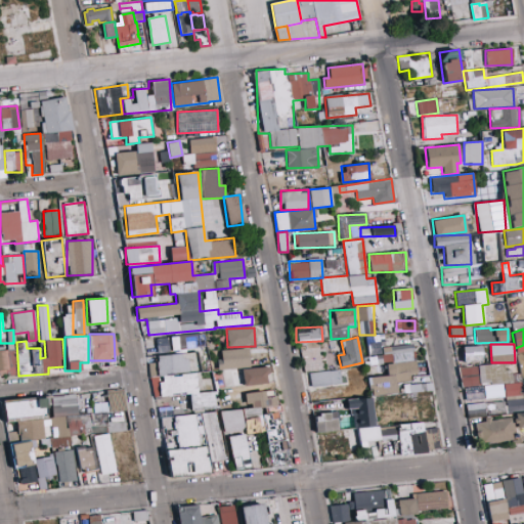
[(413,361),(412,345),(383,346),(383,357),(391,357),(391,361),(413,361)]
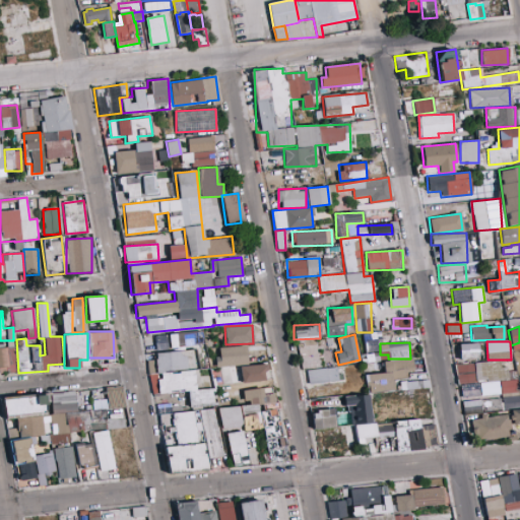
[(478,358),(478,343),(459,343),(459,359),(478,358)]
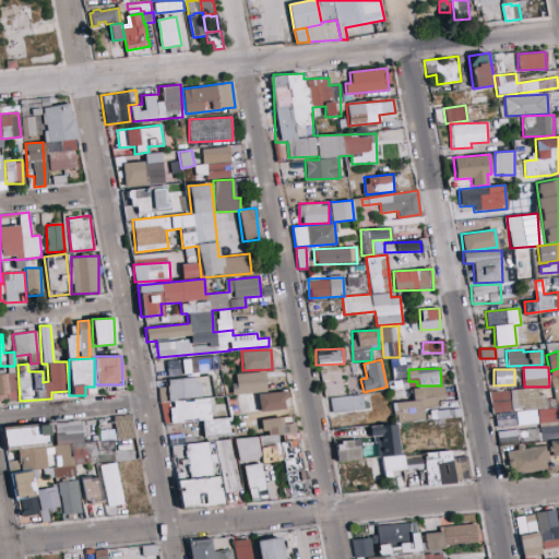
[(264,371),(233,372),(234,393),(265,392),(264,371)]
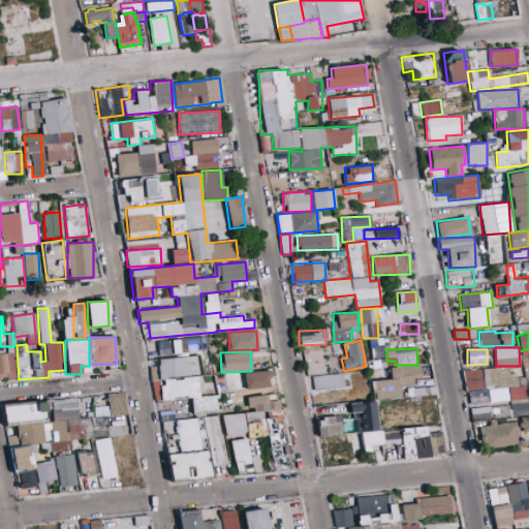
[(14,352),(0,353),(0,378),(17,377),(14,352)]
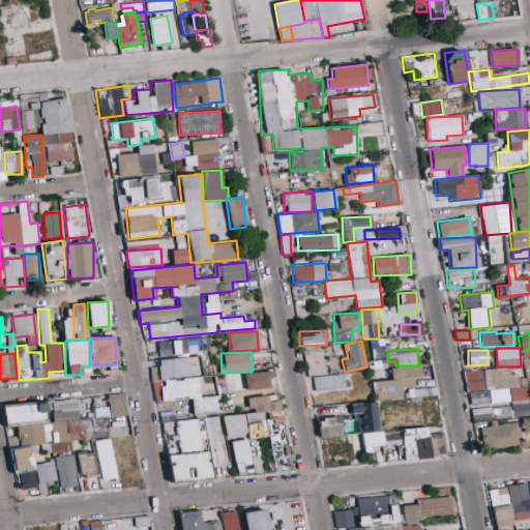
[(192,399),(193,415),(221,413),(218,395),(199,398),(198,377),(189,377),(188,358),(157,360),(158,366),(150,366),(151,380),(163,379),(164,389),(153,389),(154,402),(192,399)]
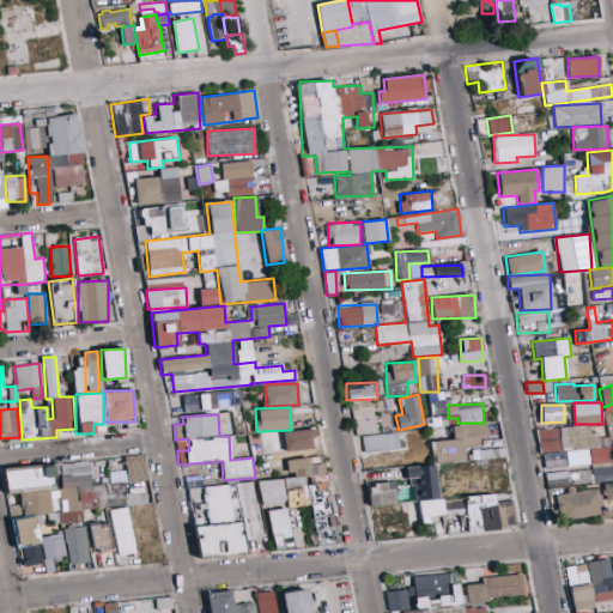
[(451,425),(453,439),(430,441),(432,463),(463,461),(462,443),(489,442),(486,423),(451,425)]
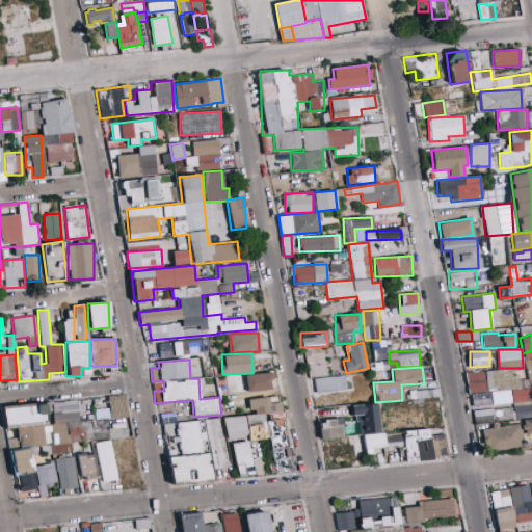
[(468,372),(470,405),(512,403),(512,402),(530,401),(528,377),(512,378),(512,370),(468,372)]
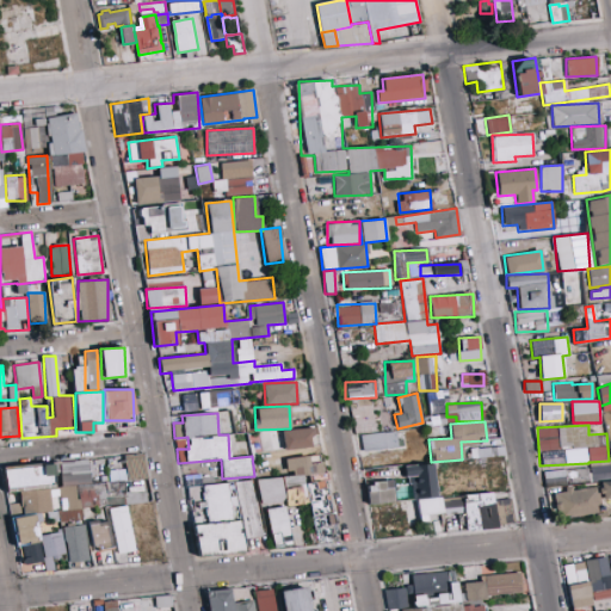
[(310,427),(282,430),(284,450),(313,446),(310,427)]
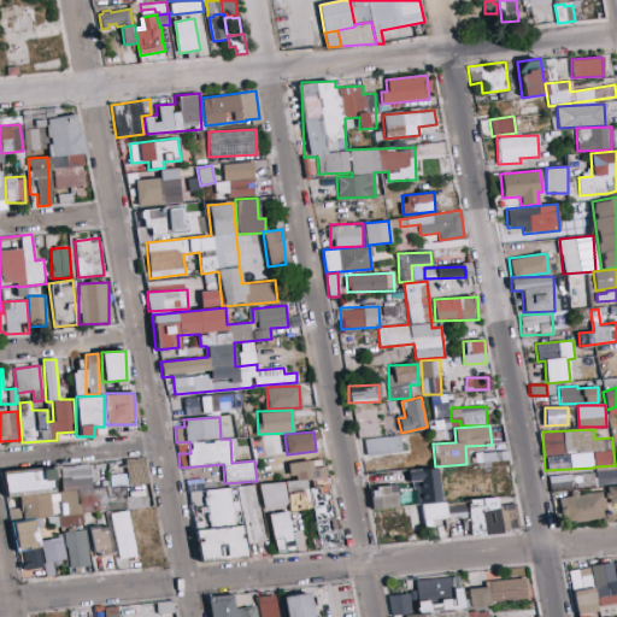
[(403,452),(399,435),(363,440),(366,457),(403,452)]
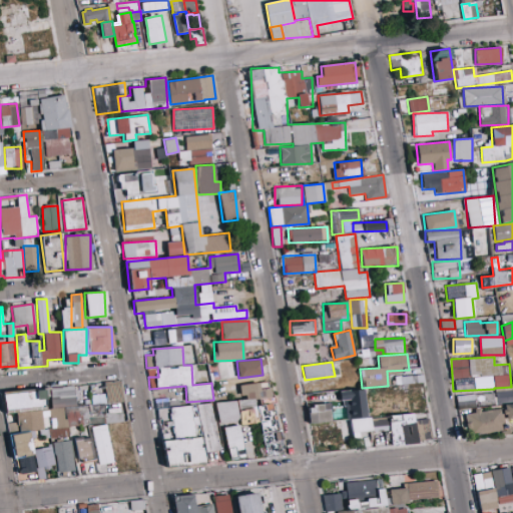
[(421,383),(421,368),(402,369),(402,374),(393,374),(394,385),(421,383)]
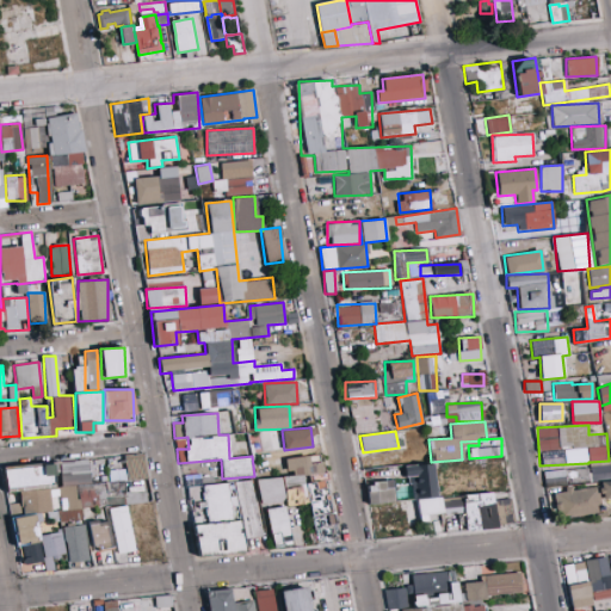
[(2,471),(20,565),(43,561),(36,526),(82,518),(81,512),(147,500),(146,489),(127,493),(124,482),(147,477),(142,452),(123,456),(125,468),(109,471),(110,481),(92,485),(87,458),(59,463),(62,485),(55,486),(50,462),(2,471)]
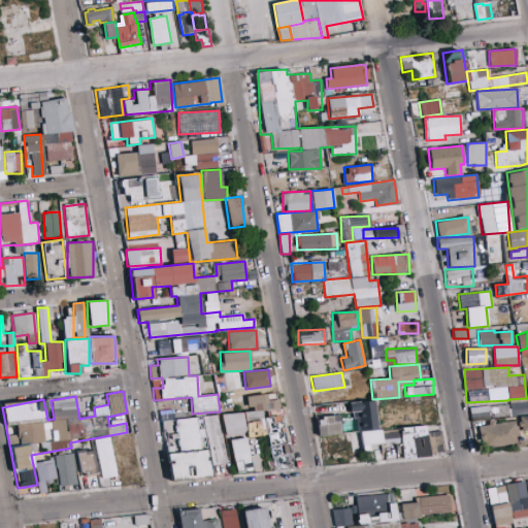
[(268,435),(271,468),(288,466),(279,392),(248,395),(250,411),(221,415),(223,435),(246,433),(246,437),(268,435)]
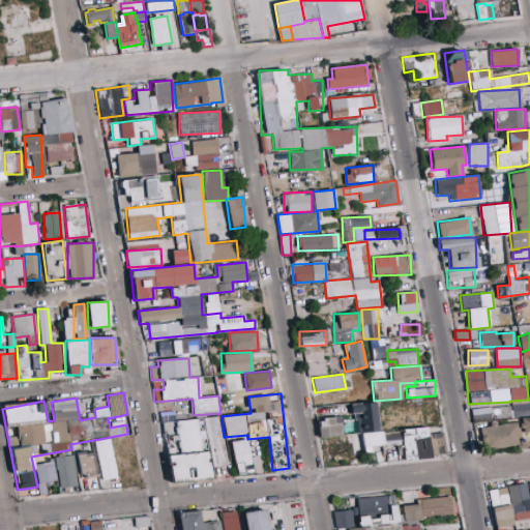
[(351,404),(355,434),(361,433),(363,448),(400,444),(399,430),(379,432),(376,401),(351,404)]
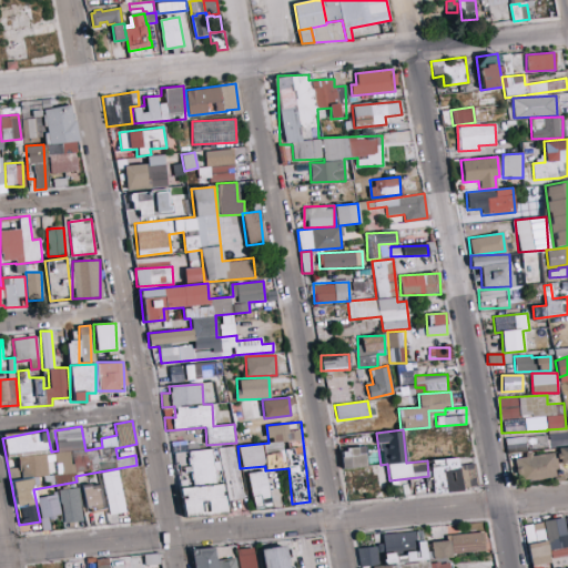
[(506,450),(549,446),(547,435),(505,439),(506,450)]
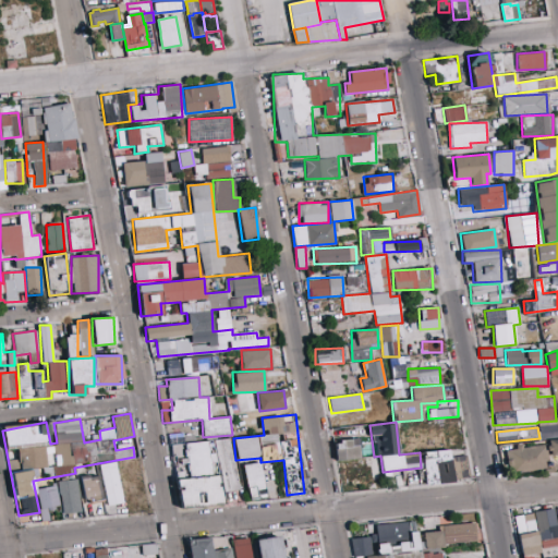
[(183,444),(187,477),(176,480),(180,509),(220,502),(215,461),(218,461),(222,492),(238,489),(230,437),(213,440),(215,451),(208,452),(206,440),(183,444)]
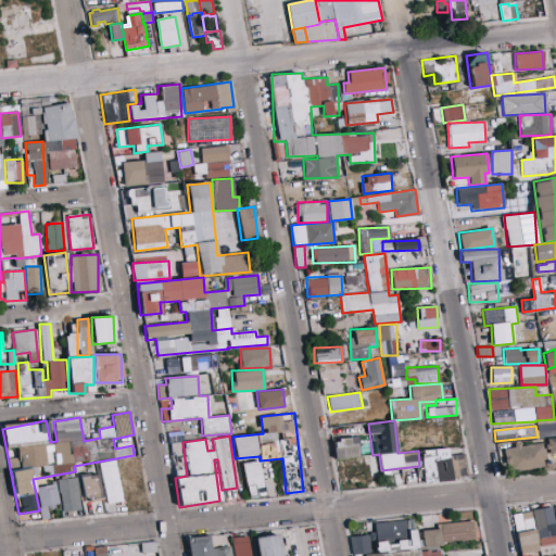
[(548,455),(555,453),(555,437),(546,438),(548,455)]
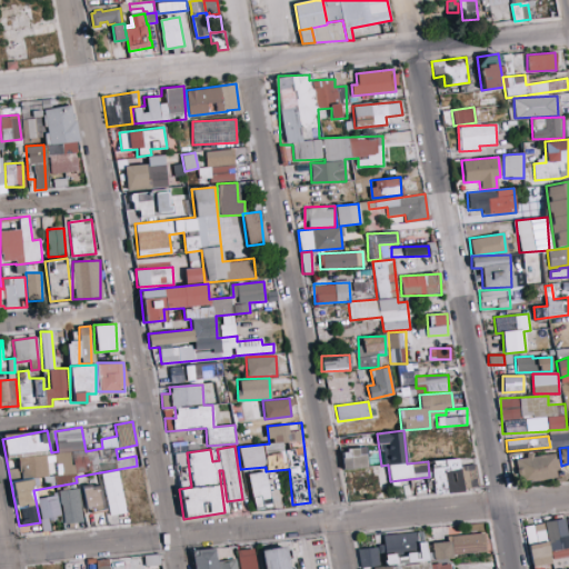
[(341,468),(366,468),(365,448),(341,448),(341,468)]
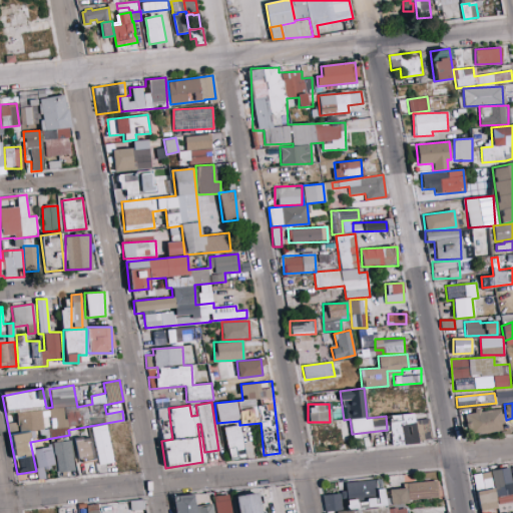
[(504,431),(502,408),(473,411),(474,413),(465,414),(467,435),(504,431)]
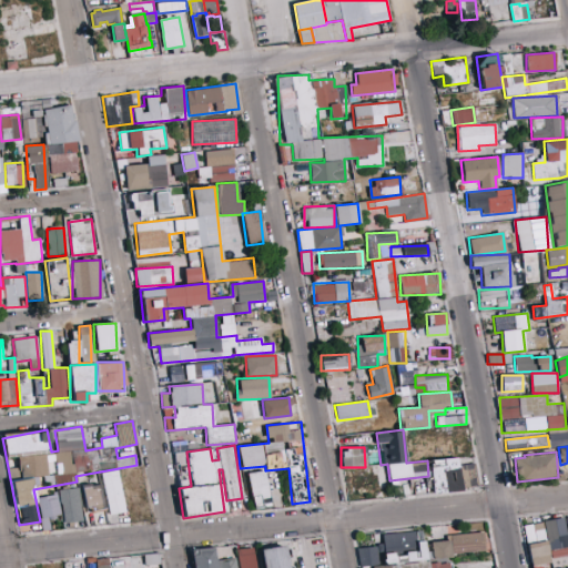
[(429,460),(432,493),(476,488),(474,464),(457,466),(457,457),(429,460)]
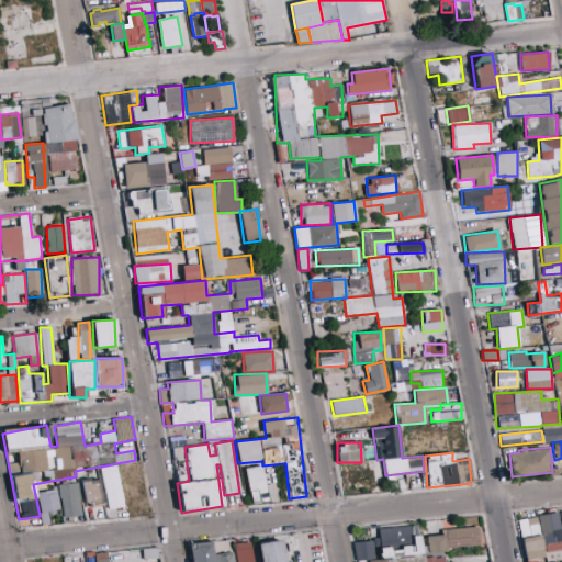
[(266,502),(262,465),(245,468),(249,504),(266,502)]
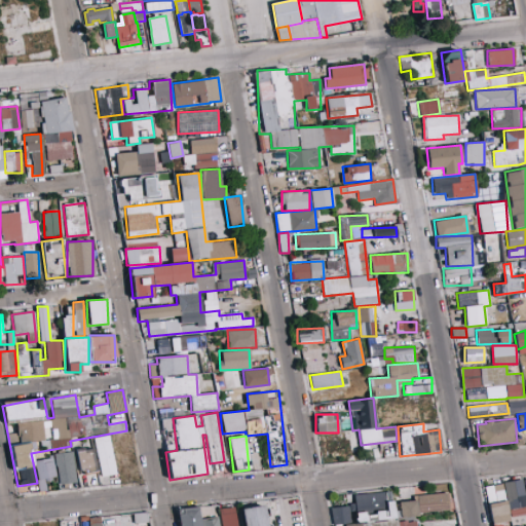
[(73,451),(54,454),(59,484),(77,482),(73,451)]
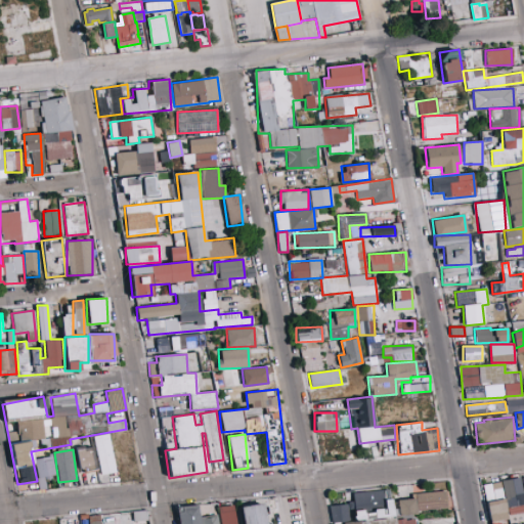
[(39,489),(46,488),(44,478),(55,477),(52,455),(34,460),(39,489)]
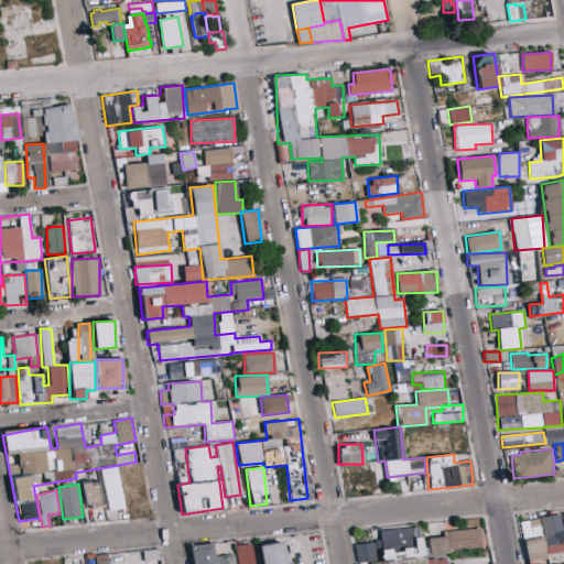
[(527,563),(548,559),(546,554),(563,550),(563,539),(560,513),(519,521),(527,563)]
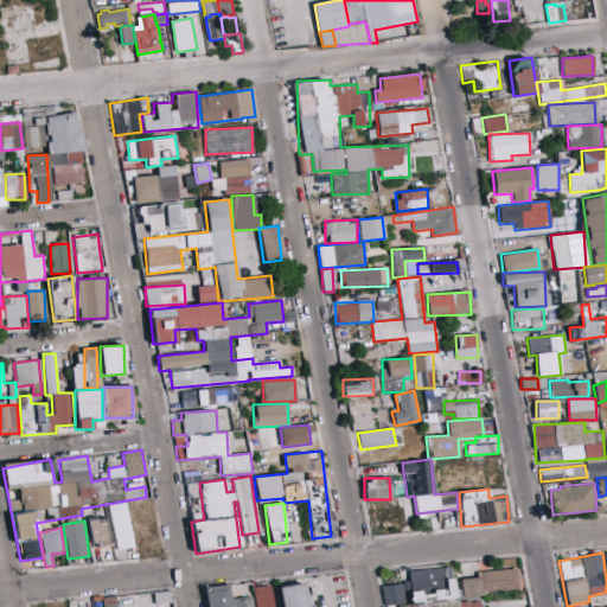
[(409,570),(410,601),(454,599),(453,568),(409,570)]
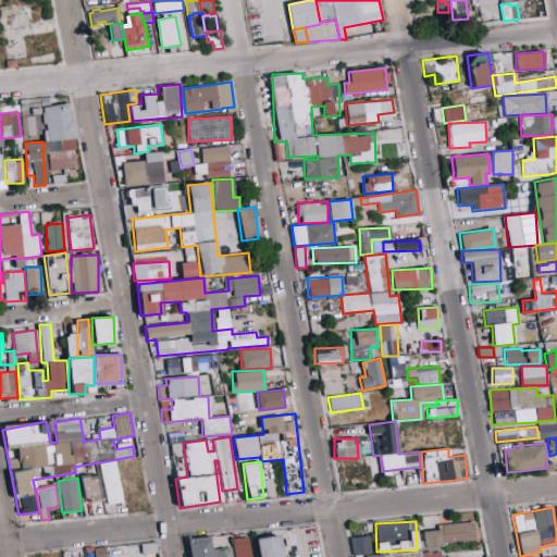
[(477,542),(475,522),(436,524),(436,530),(422,531),(423,545),(477,542)]
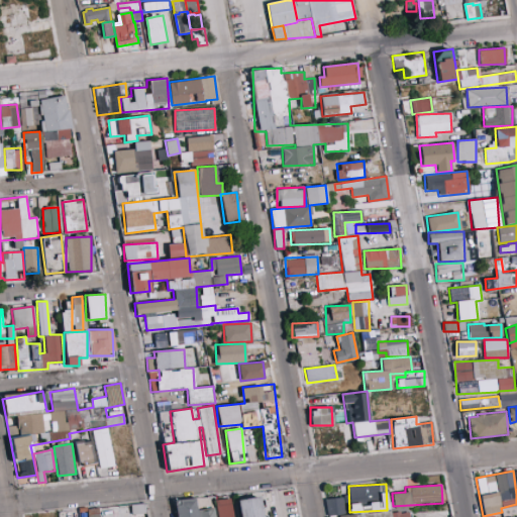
[(240,516),(262,516),(260,496),(238,499),(240,516)]
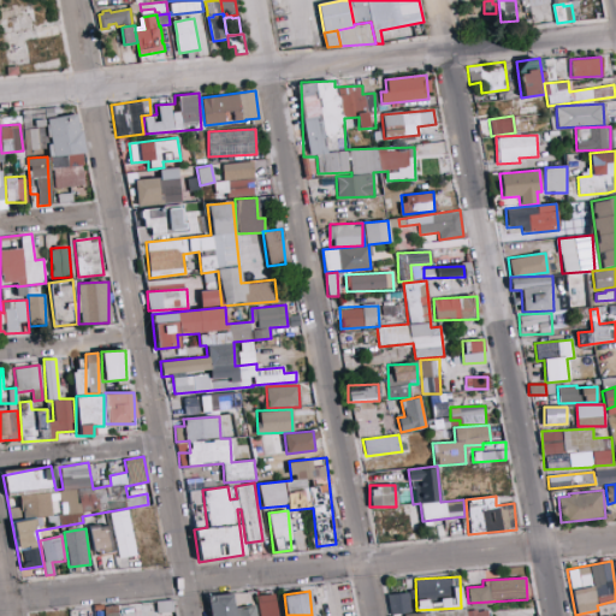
[(256,615),(255,604),(235,608),(231,592),(206,596),(209,615),(256,615)]
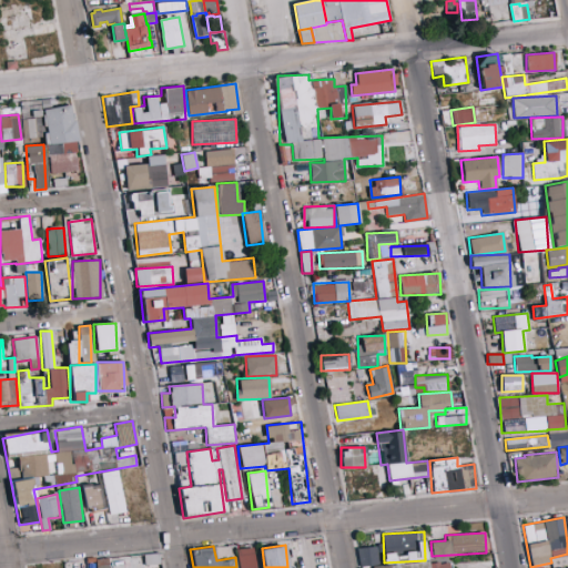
[(356,548),(358,566),(378,564),(376,546),(356,548)]
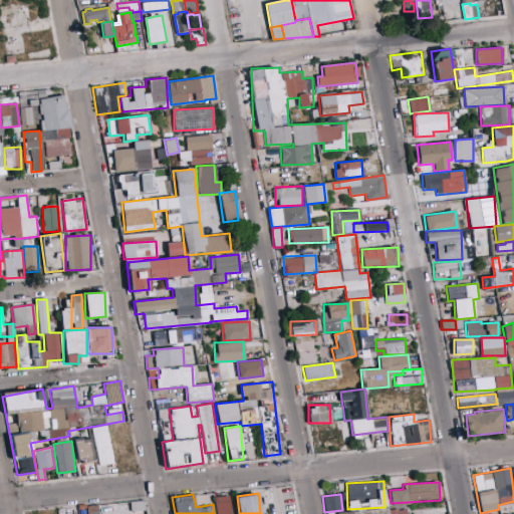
[(231,513),(229,495),(214,497),(216,513),(231,513)]
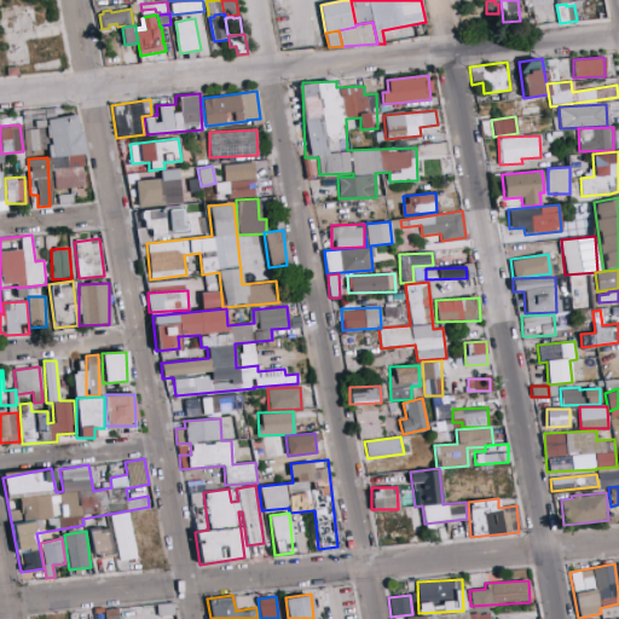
[(174,615),(173,603),(157,603),(157,615),(174,615)]
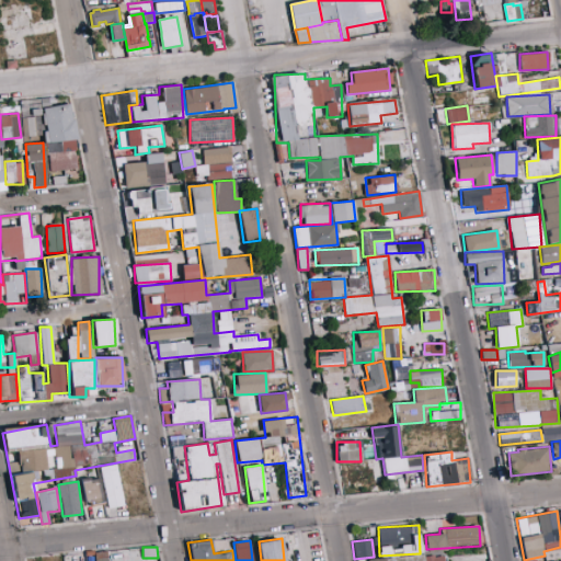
[(105,560),(105,551),(94,552),(94,560),(105,560)]
